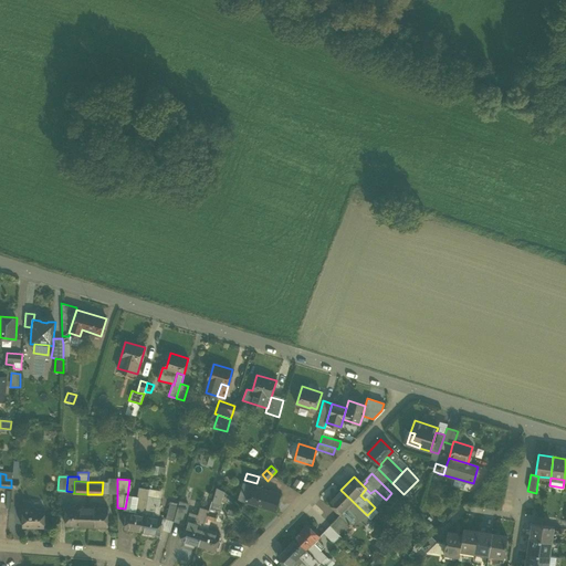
[(238,499),(247,502),(251,485),(242,483),(238,499)]
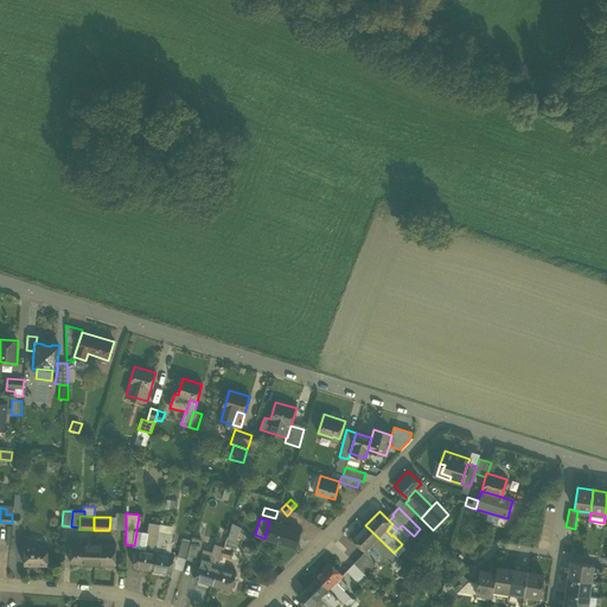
[(269,521),(264,538),(295,548),(301,530),(269,521)]
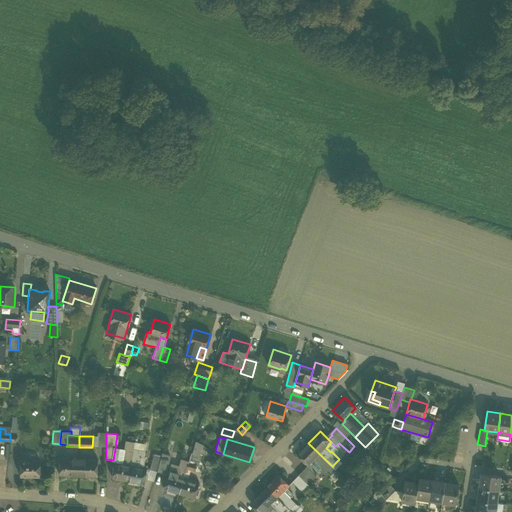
[(124,450),(124,451),(122,464),(115,463),(112,478),(128,481),(134,448),(135,442),(126,441),(124,450)]
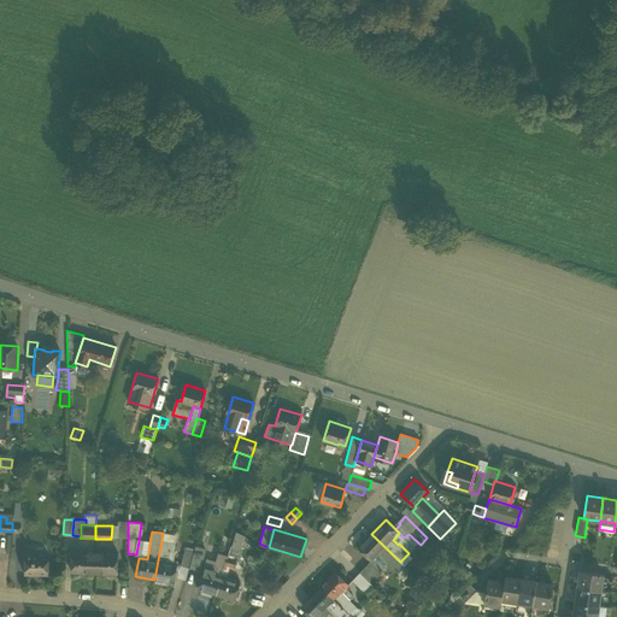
[(235,532),(230,547),(240,550),(245,535),(235,532)]
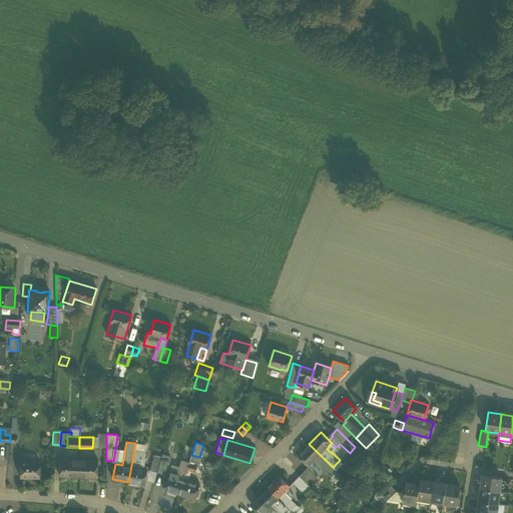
[(147,445),(135,443),(134,449),(146,452),(147,445)]
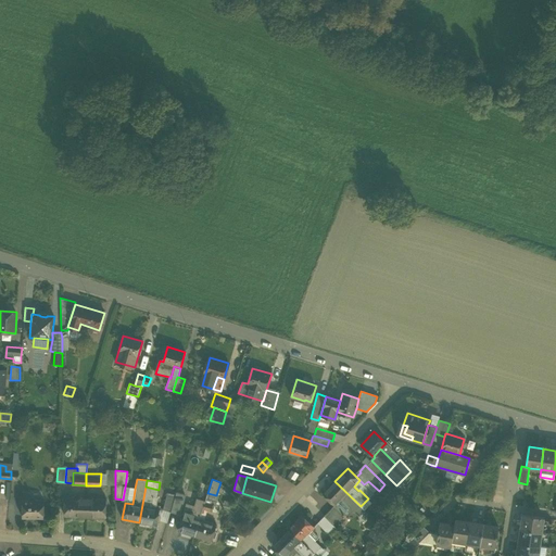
[(361,506),(335,481),(323,494),(335,506),(342,514),(343,515),(350,508),(354,513),(355,512),(361,506)]
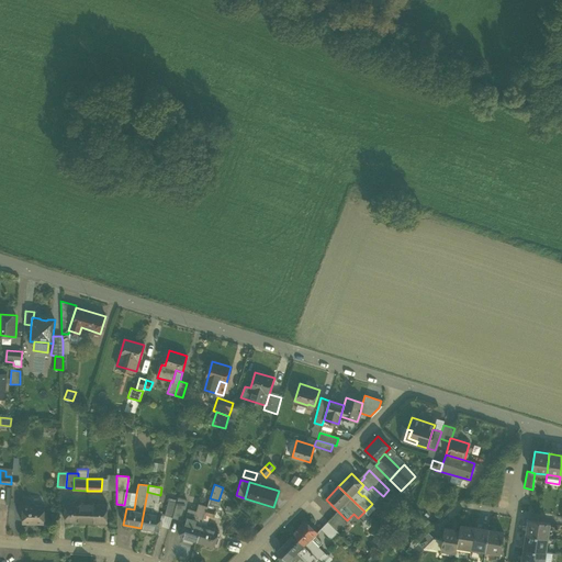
[(160,495),(147,492),(141,528),(158,531),(159,527),(161,514),(155,513),(156,510),(154,509),(155,502),(159,503),(160,495)]
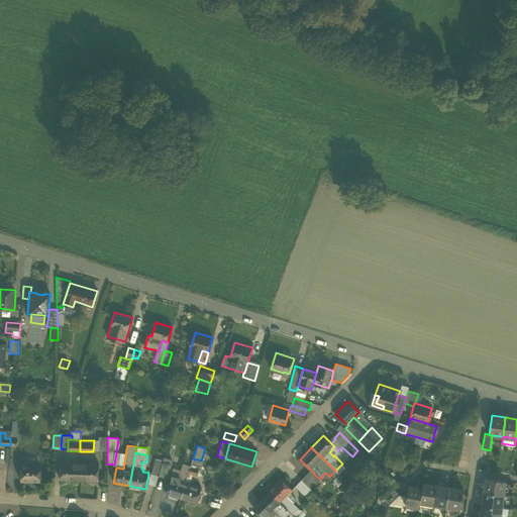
[(116,466),(116,468),(123,469),(125,455),(125,454),(116,453),(114,464),(116,466)]
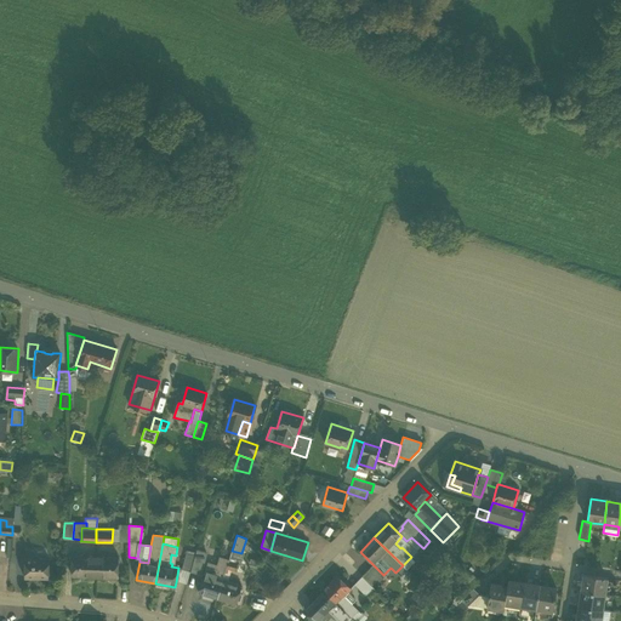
[(176,582),(186,584),(191,571),(201,575),(206,553),(197,551),(194,556),(187,554),(183,568),(178,568),(176,582)]
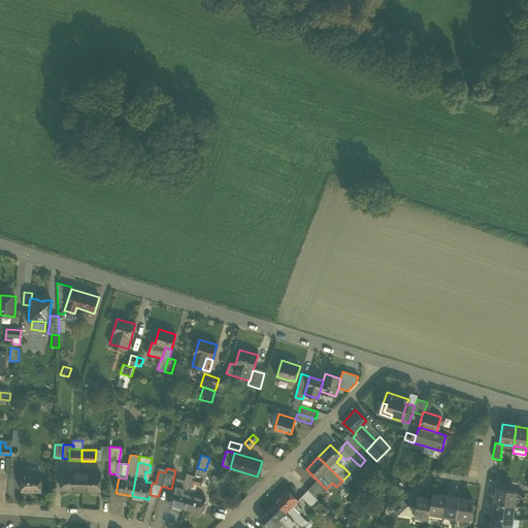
[(62,490),(80,491),(81,470),(74,470),(74,473),(62,473),(62,490)]
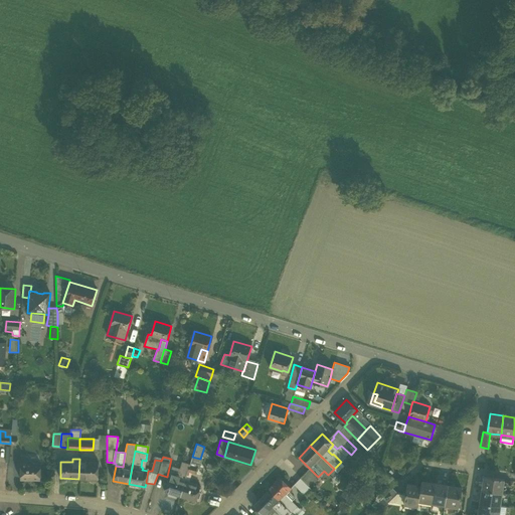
[(86,460),(79,459),(78,479),(99,479),(99,463),(86,462),(86,460)]
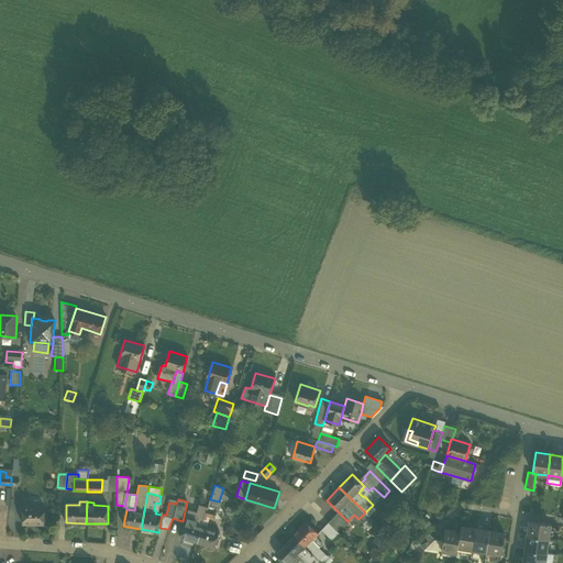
[(210,503),(208,508),(206,516),(213,518),(218,505),(210,503)]
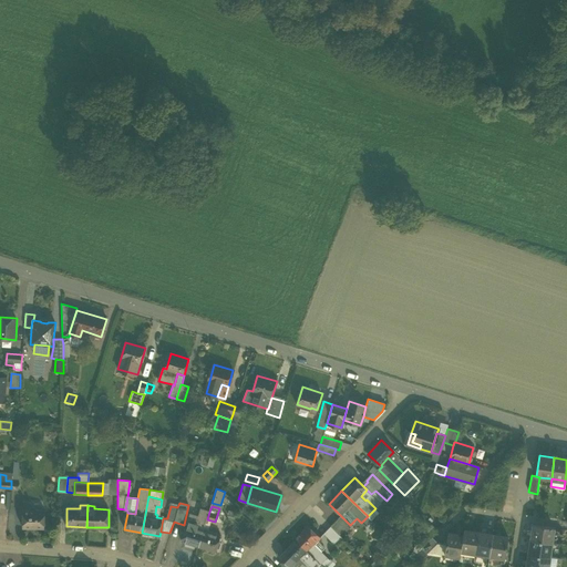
[(22,527),(44,528),(44,509),(30,509),(30,512),(23,512),(22,527)]
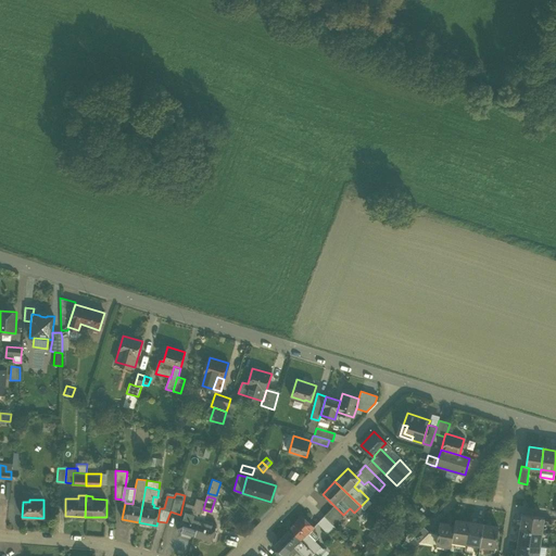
[(194,535),(200,520),(203,509),(205,502),(197,500),(194,506),(186,504),(178,531),(194,535)]
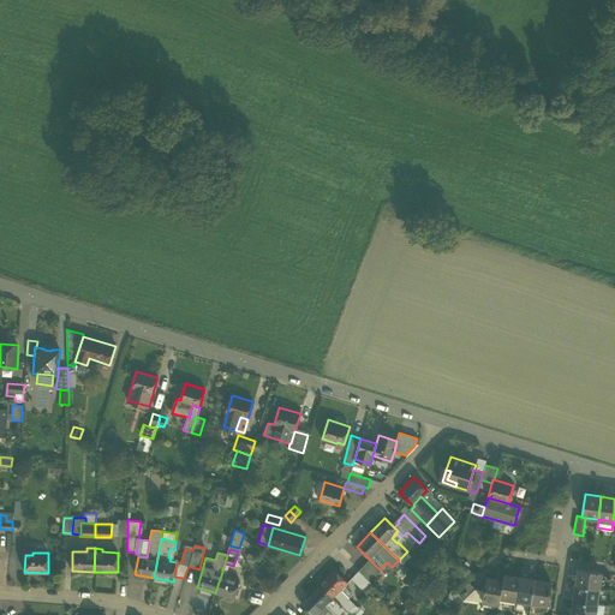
[(358,571),(368,580),(378,568),(370,560),(358,571)]
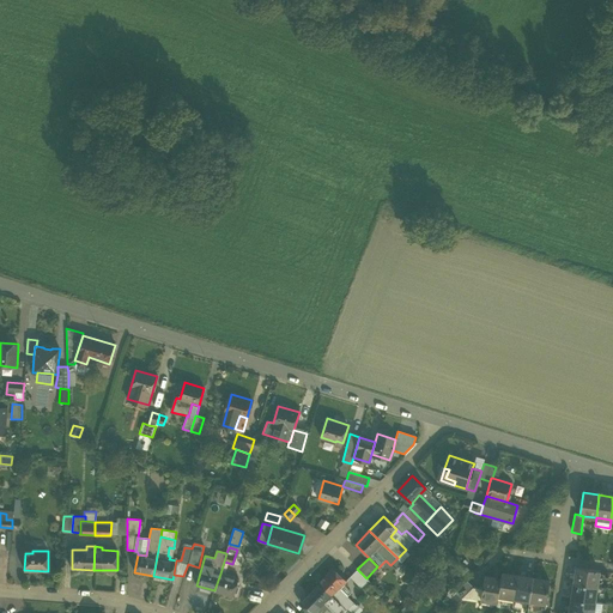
[(392,564),(395,569),(401,563),(398,558),(392,564)]
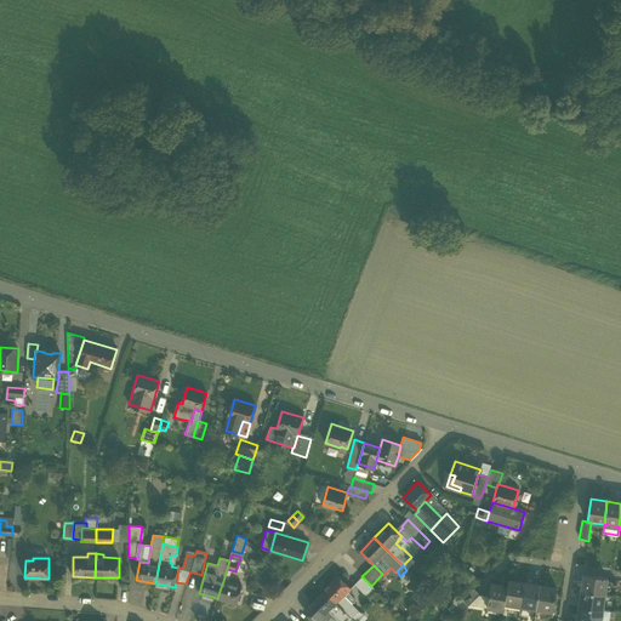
[(584,575),(581,591),(604,594),(607,577),(584,575)]
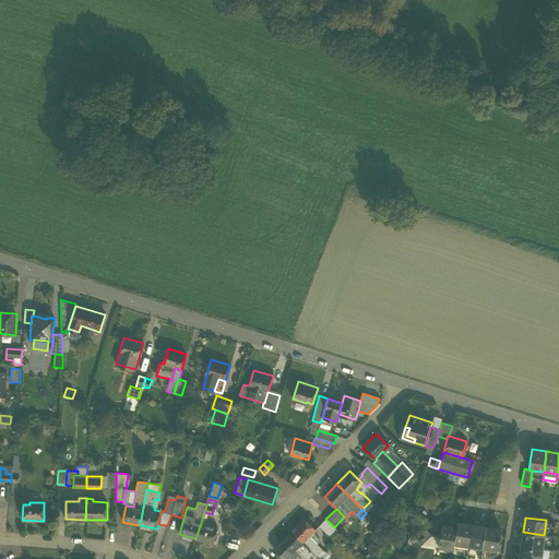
[(290,531),(290,532),(278,544),(285,549),(290,556),(296,550),(302,556),(302,557),(305,558),(313,558),(317,556),(311,550),(317,545),(309,537),(316,531),(304,519),(290,531)]
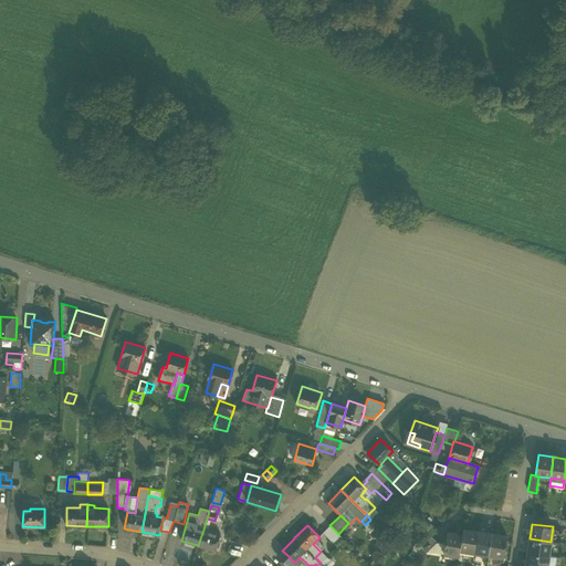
[(332,541),(338,534),(329,525),(323,533),(332,541)]
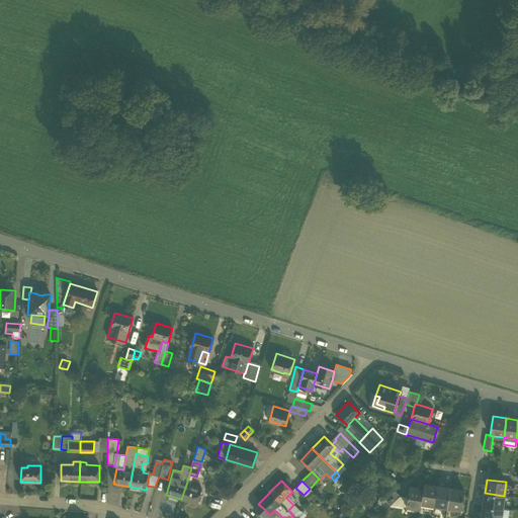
[(421,503),(434,505),(437,486),(424,484),(423,490),(421,503)]
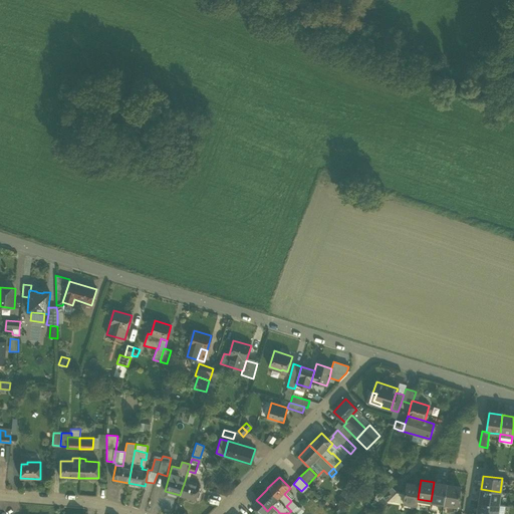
[(200,485),(185,481),(180,495),(196,500),(200,485)]
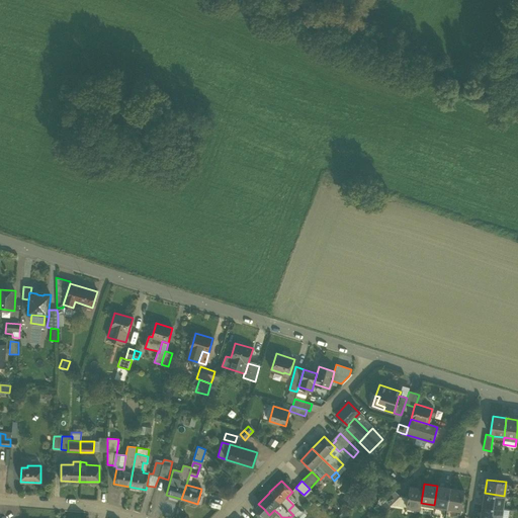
[(434,505),(447,508),(450,488),(437,486),(434,505)]
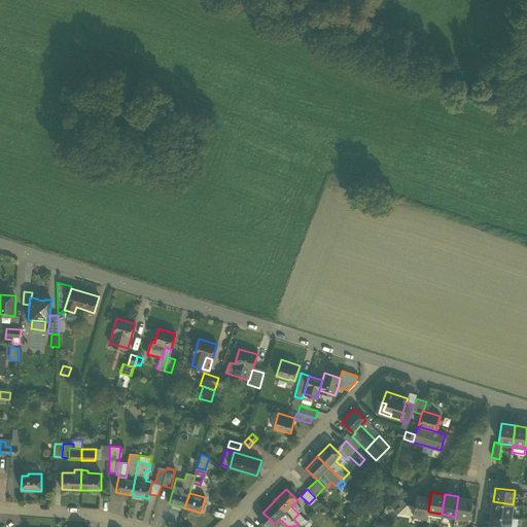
[(427,518),(428,512),(430,498),(416,496),(413,515),(427,518)]
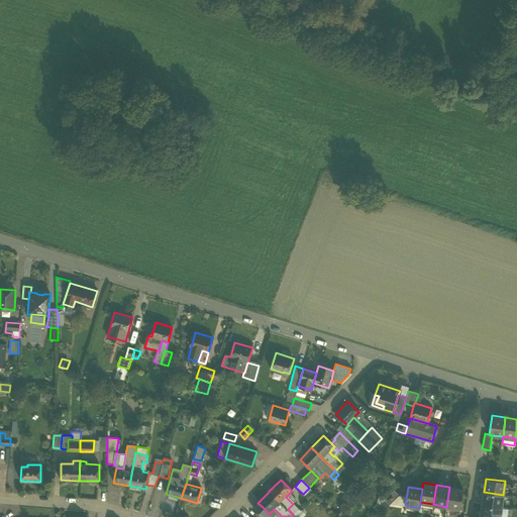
[(463,489),(449,487),(446,507),(460,509),(463,489)]
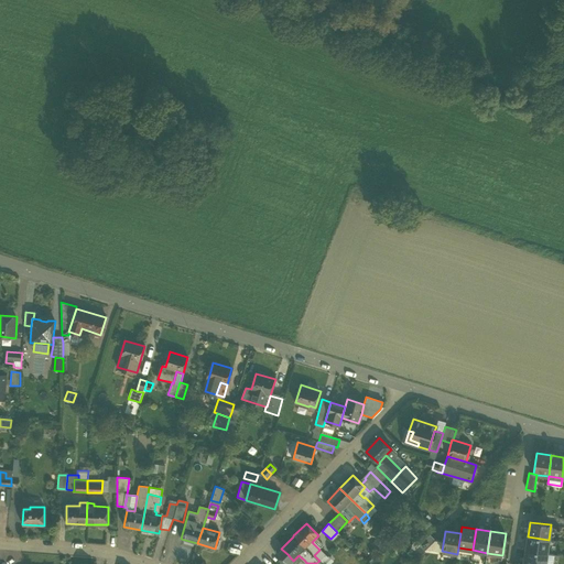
[(419,545),(424,551),(434,540),(429,535),(419,545)]
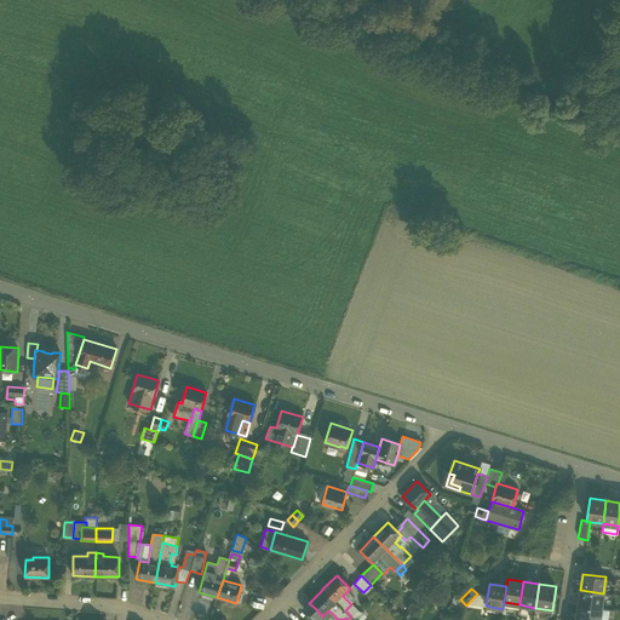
[(580,590),(578,606),(601,609),(603,593),(580,590)]
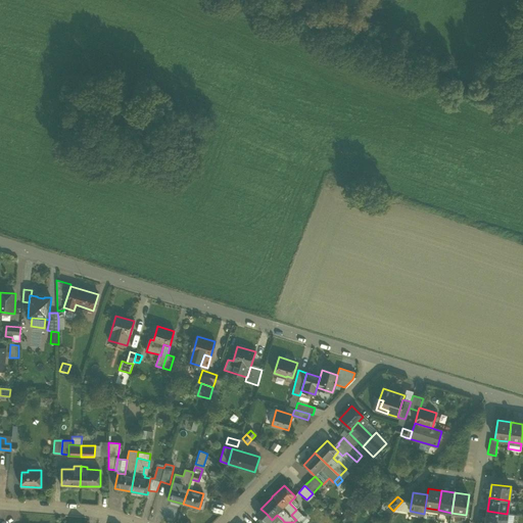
[(267,514),(260,509),(254,515),(260,520),(265,516),(270,522),(272,520),(267,514)]
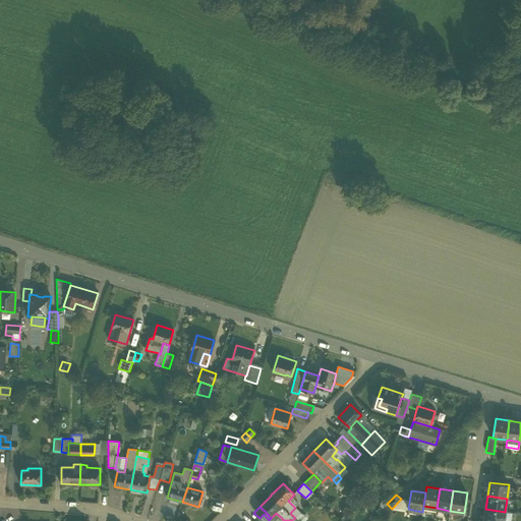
[(290,513),(295,518),(300,513),(295,508),(290,513)]
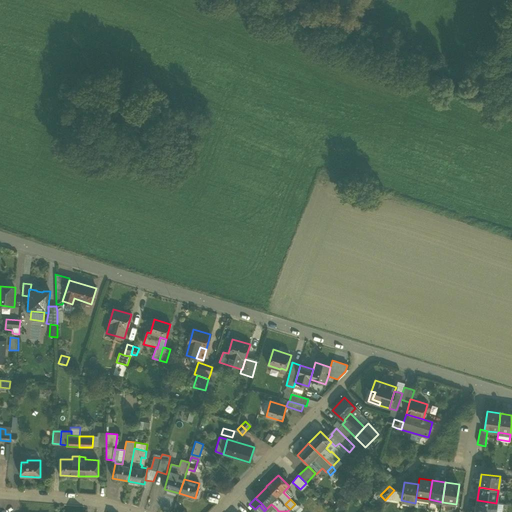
[(477,500),(475,511),(494,511),(496,503),(477,500)]
